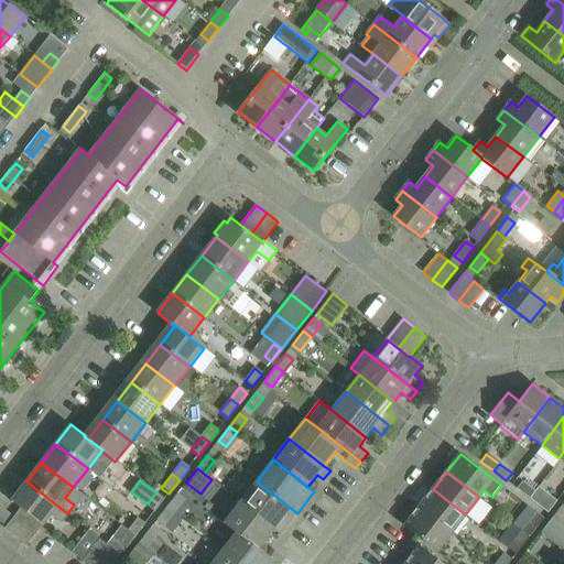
[(534,490),(522,480),(517,488),(529,498),(534,490)]
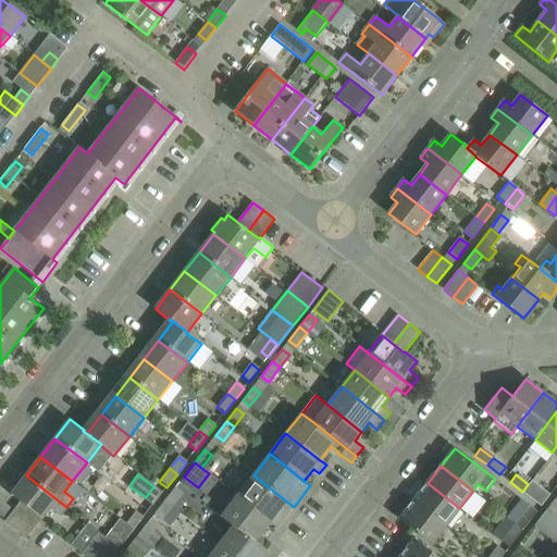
[(66,507),(26,475),(11,495),(21,502),(32,510),(42,519),(51,508),(60,515),(66,507)]
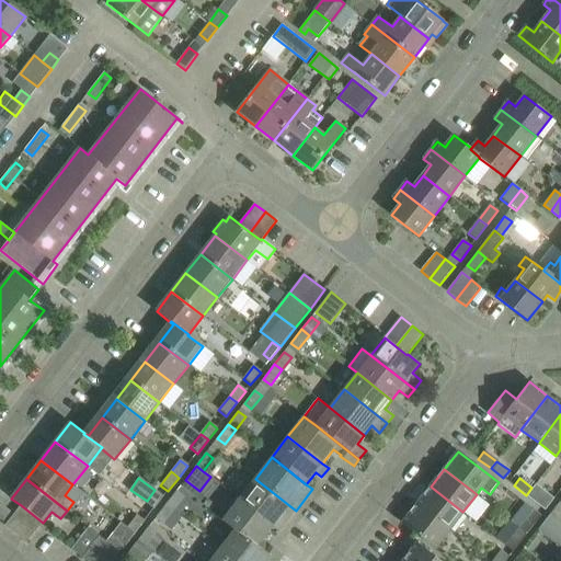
[(296,511),(255,479),(239,500),(273,526),(283,514),(289,518),(296,511)]
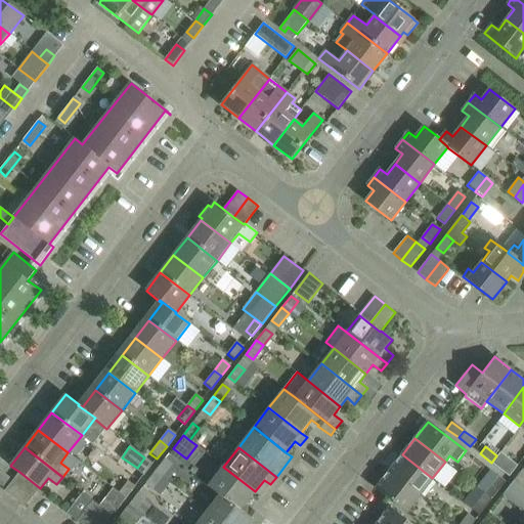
[(501,452),(498,456),(496,455),(491,463),(509,476),(517,466),(501,452)]
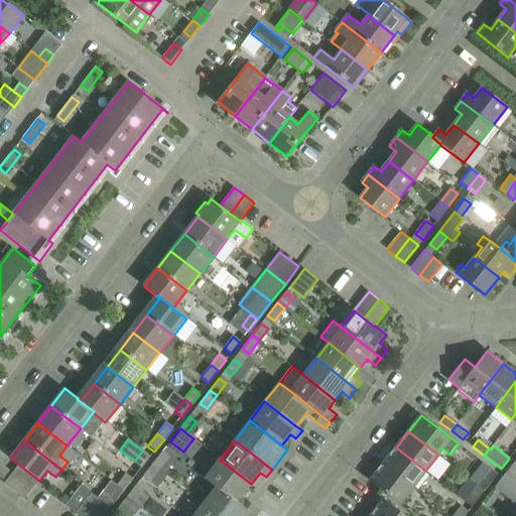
[(425,471),(396,447),(384,464),(413,487),(425,471)]
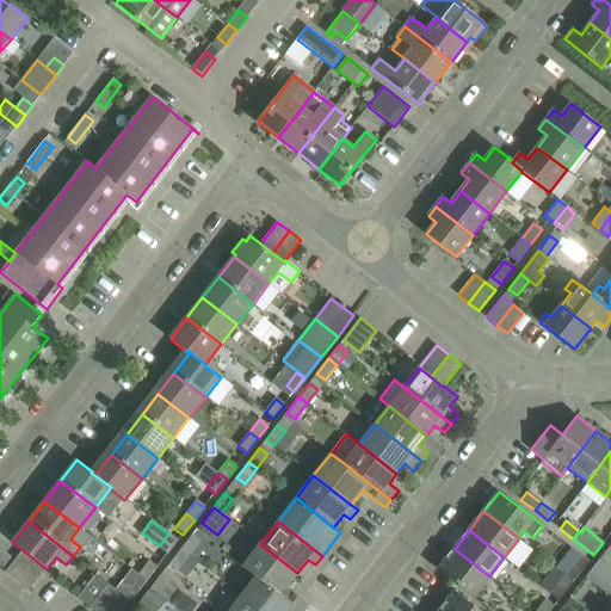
[(178,541),(170,535),(159,549),(167,555),(178,541)]
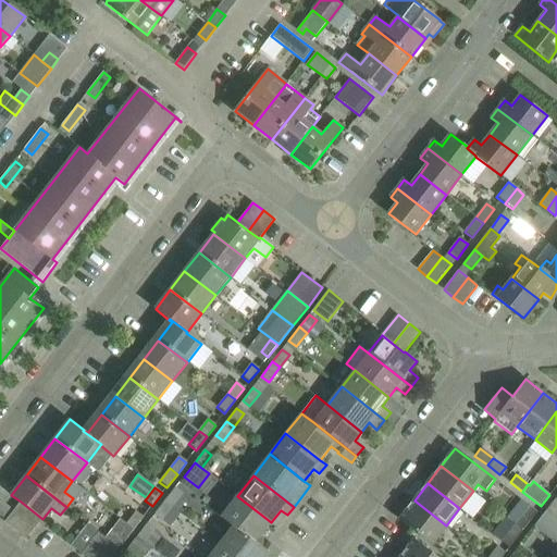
[(172,506),(182,493),(175,487),(164,500),(172,506)]
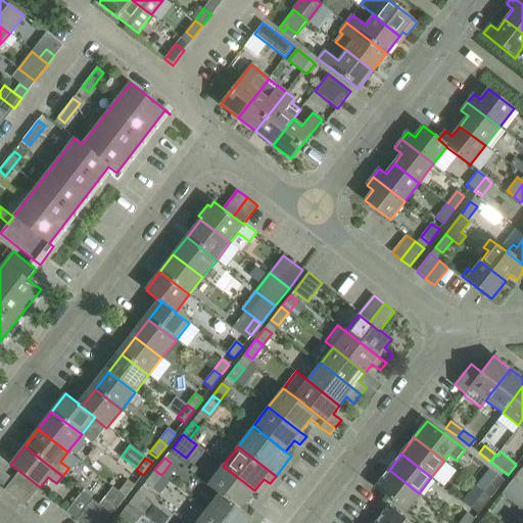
[(244,504),(254,490),(223,466),(207,485),(219,494),(219,492),(257,522),(260,522),(265,518),(252,509),(251,509),(244,504)]
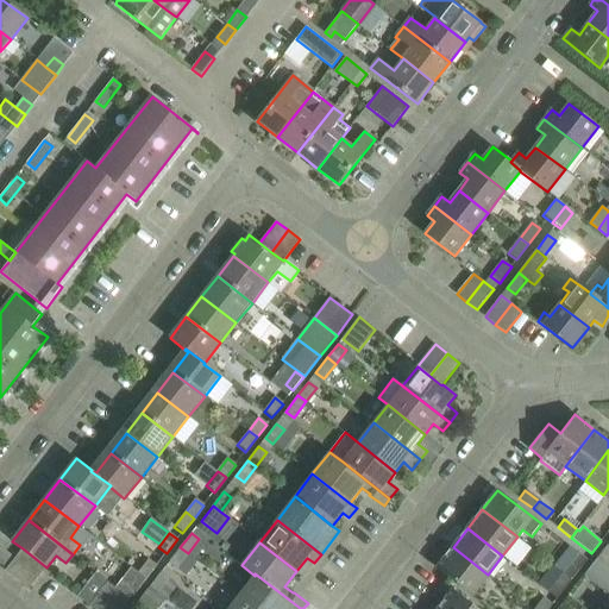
[(608,546),(607,545),(597,558),(608,567),(608,546)]
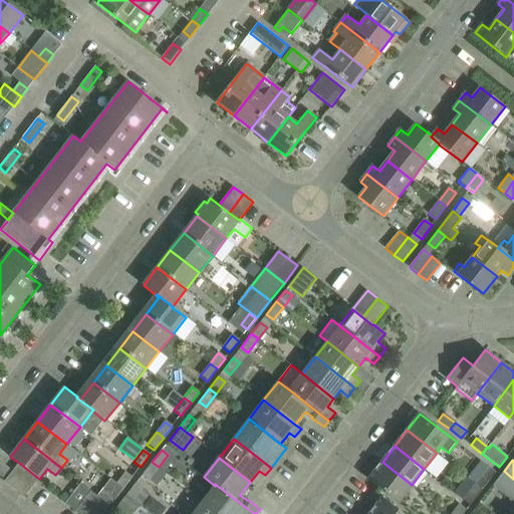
[(0,475),(3,477),(10,469),(1,462),(0,462),(0,475)]
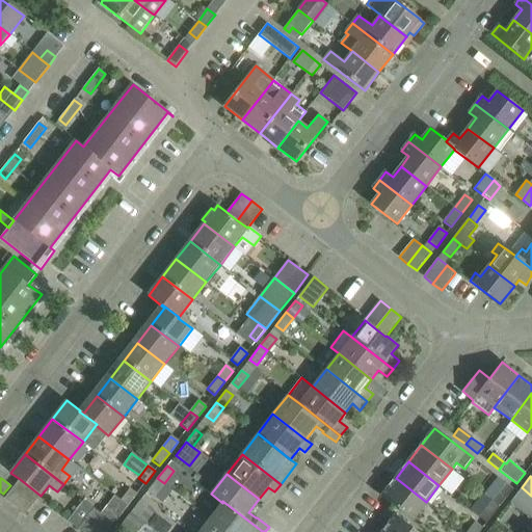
[(154,497),(164,483),(157,478),(147,491),(154,497)]
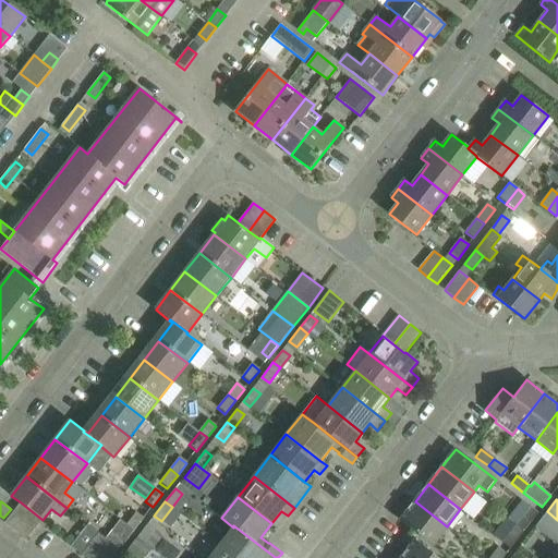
[(447,526),(415,501),(400,520),(433,545),(447,526)]
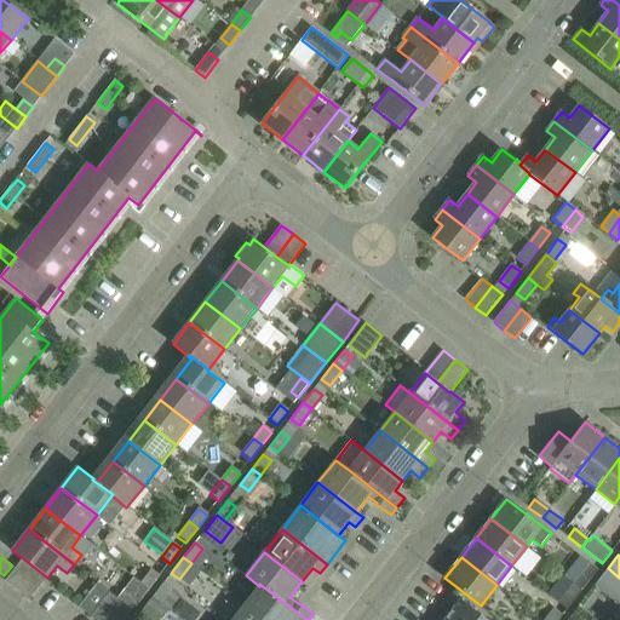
[(18,590),(35,568),(23,558),(6,581),(18,590)]
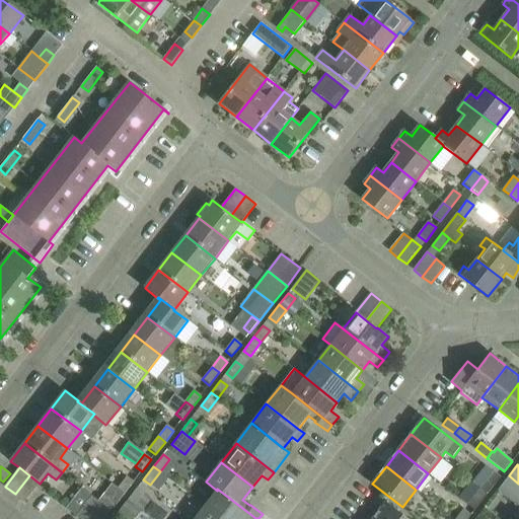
[(493,470),(489,475),(480,487),(488,493),(501,476),(493,470)]
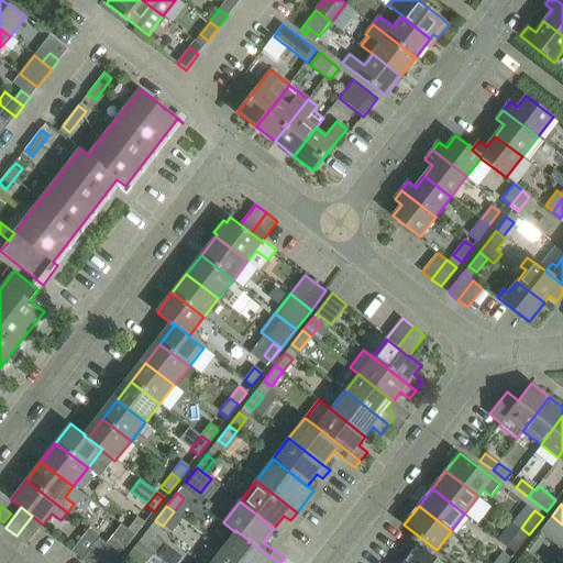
[(28,544),(41,528),(42,525),(43,526),(43,525),(32,516),(17,536),(28,544)]
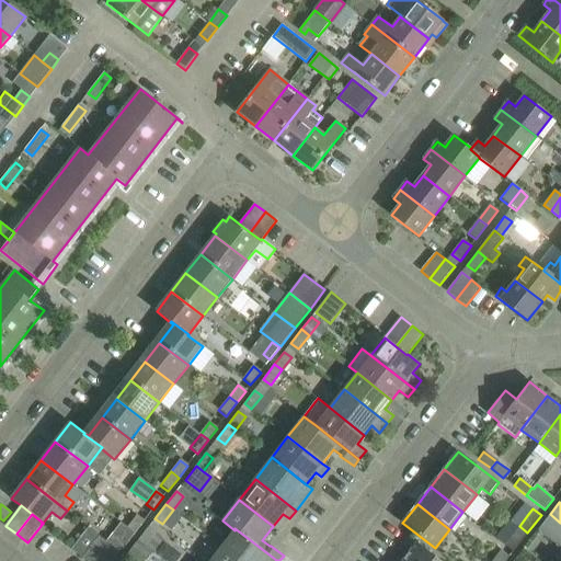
[(560,523),(550,514),(538,529),(559,547),(560,548),(560,523)]
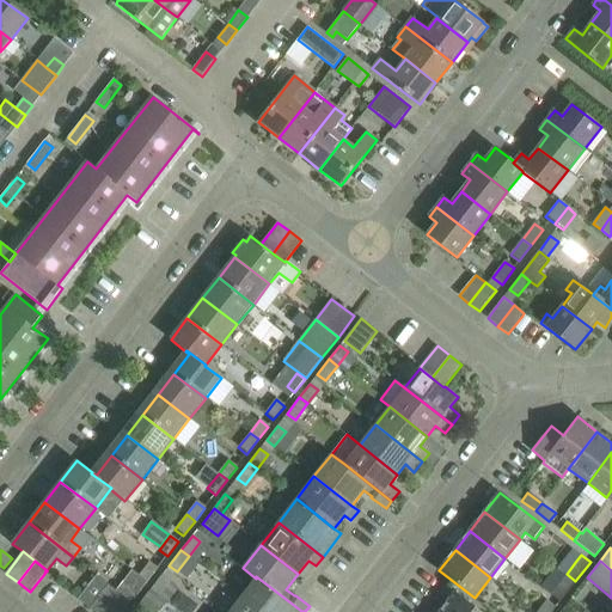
[(147,582),(158,569),(148,562),(139,575),(147,582)]
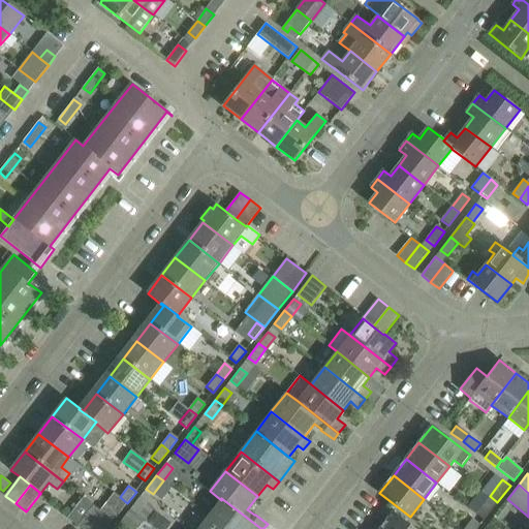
[(114,521),(127,503),(120,497),(115,493),(101,511),(114,521)]
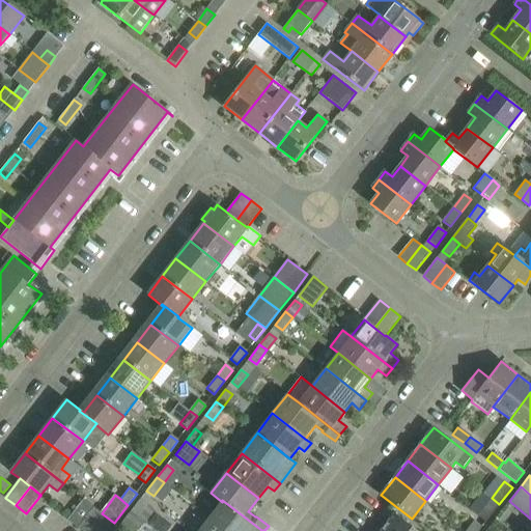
[(138,515),(147,504),(140,498),(131,510),(138,515)]
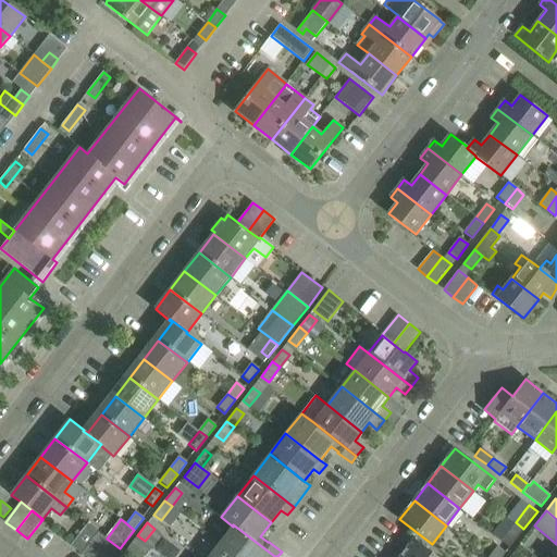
[(510,546),(523,529),(516,522),(502,541),(510,546)]
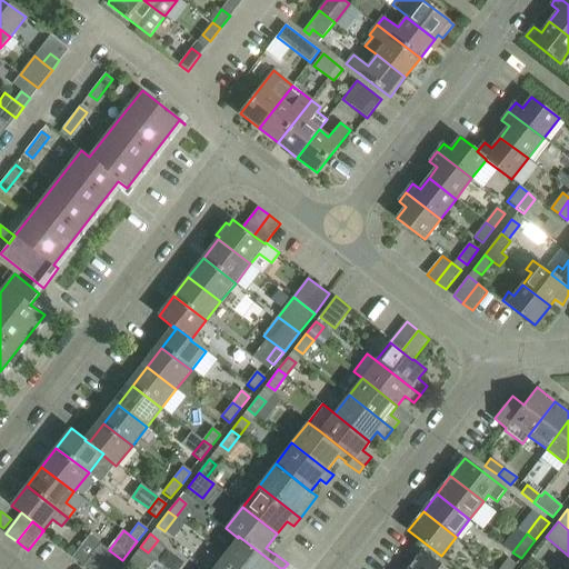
[(280,568),(238,536),(238,538),(225,555),(242,568),(280,568)]
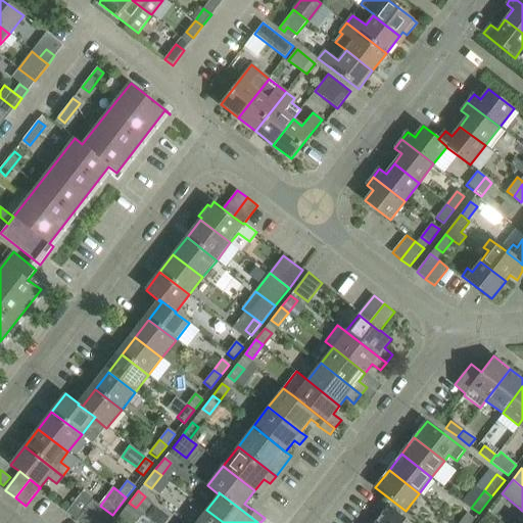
[(105,522),(112,515),(100,506),(93,500),(78,520),(81,522),(105,522)]
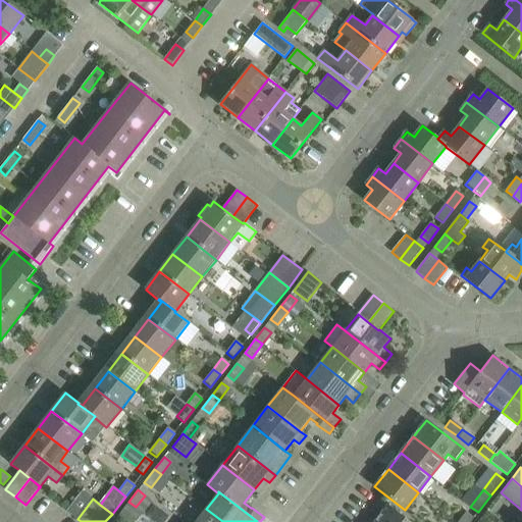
[(135,521),(143,512),(136,507),(128,502),(118,515),(127,521),(135,521)]
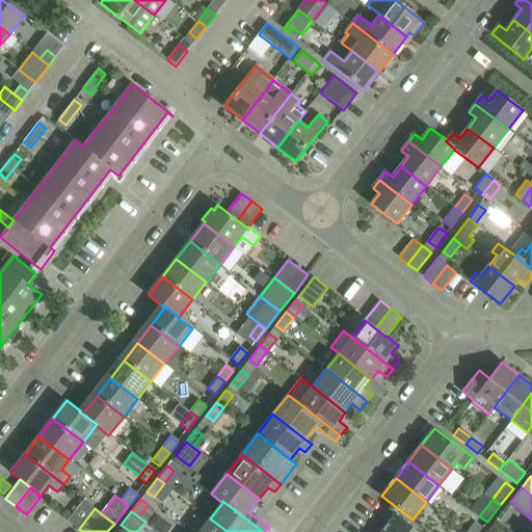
[(417,531),(411,528),(396,514),(382,531),(417,531)]
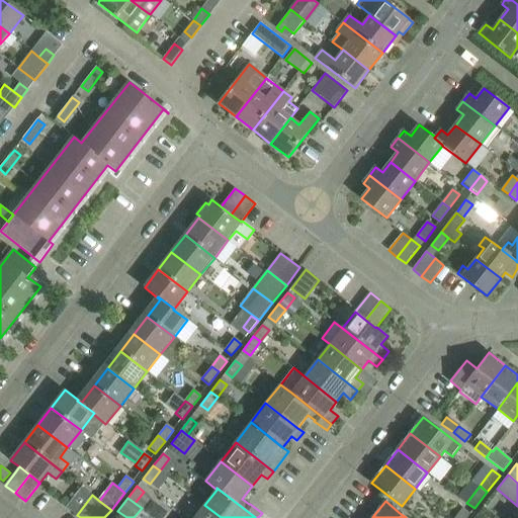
[(221,517),(204,505),(194,517),(221,517)]
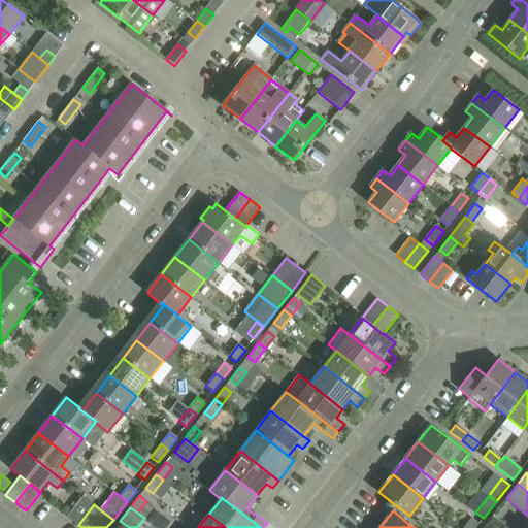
[(474,527),(480,523),(471,517),(462,527),(474,527)]
